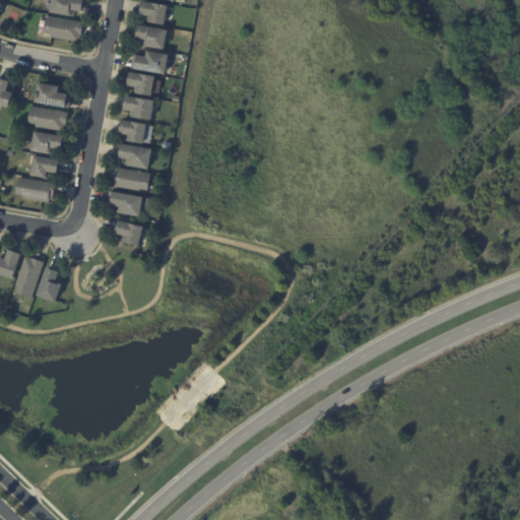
[(89,0),(87,12),(76,11),(75,17),(52,13),(53,0),(89,0)]
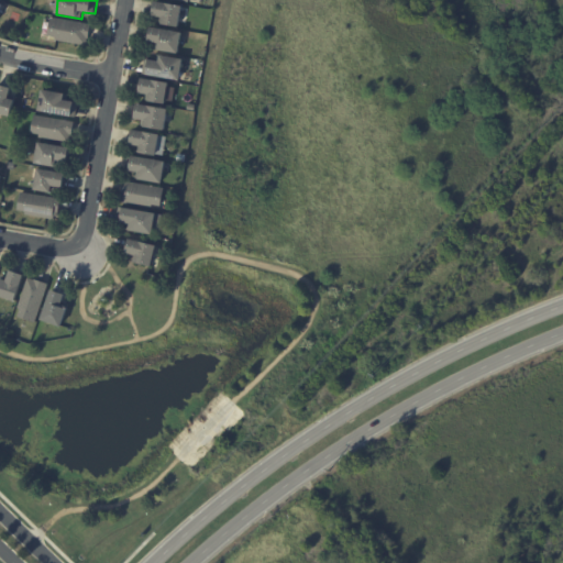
[(156,2),(183,7),(179,28),(161,24),(161,19),(153,18),(156,2)]
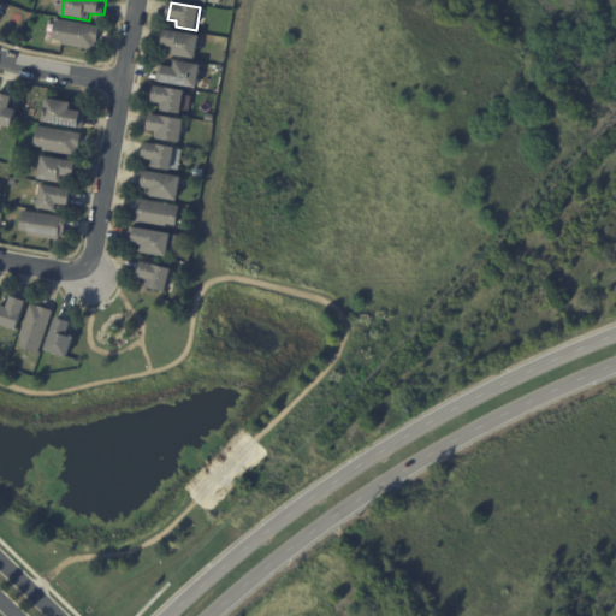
[(100,28),(98,42),(96,42),(95,49),(63,45),(63,41),(53,39),(57,19),(100,28)]
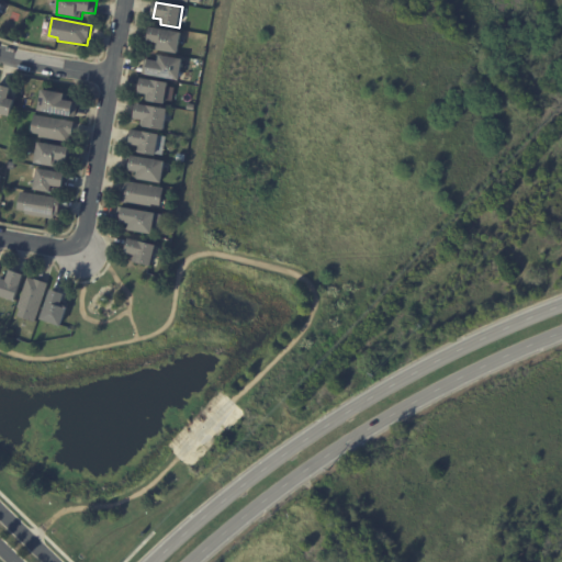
[(181,36),(178,54),(156,49),(157,43),(149,42),(152,27),(182,33),(181,36)]
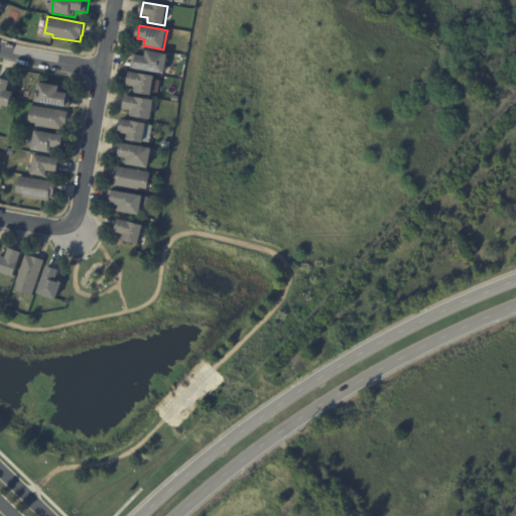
[(166,66),(165,75),(135,70),(135,69),(131,68),(133,55),(137,55),(147,56),(147,51),(168,54),(166,66)]
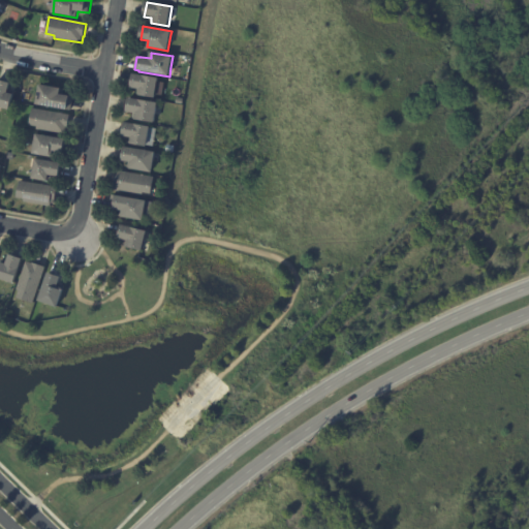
[(174,76),(175,67),(182,69),(180,78),(174,76)]
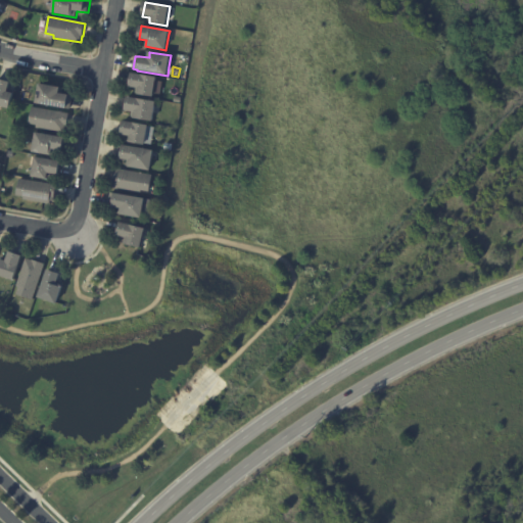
[(157,78),(157,81),(163,83),(161,94),(155,93),(154,97),(136,94),(137,88),(130,87),(133,74),(157,78)]
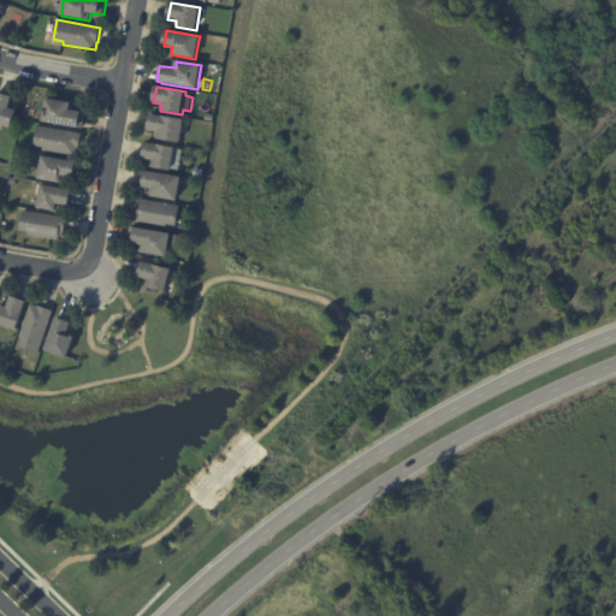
[(0,94),(13,98),(10,108),(17,111),(12,129),(0,125),(0,94)]
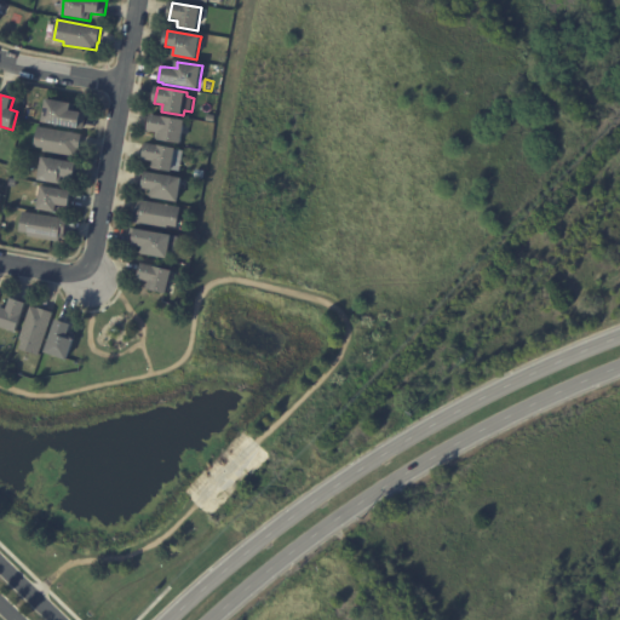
[(70,107),(70,109),(85,112),(82,127),(42,120),(46,97),(72,102),(70,107)]
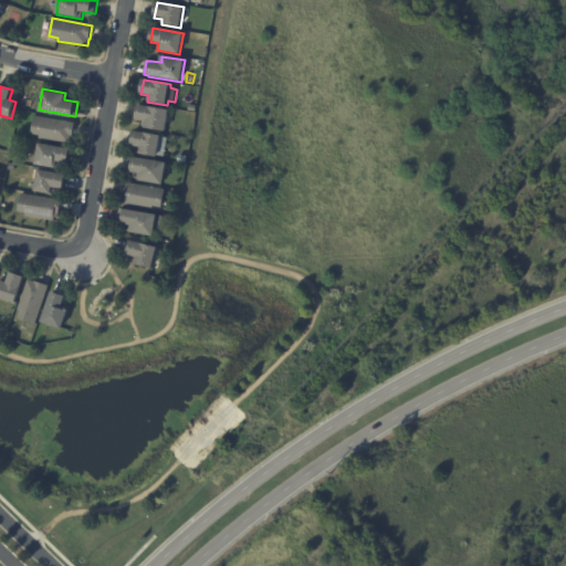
[(169,114),(166,132),(144,128),(145,121),(137,119),(139,105),(169,111),(169,114)]
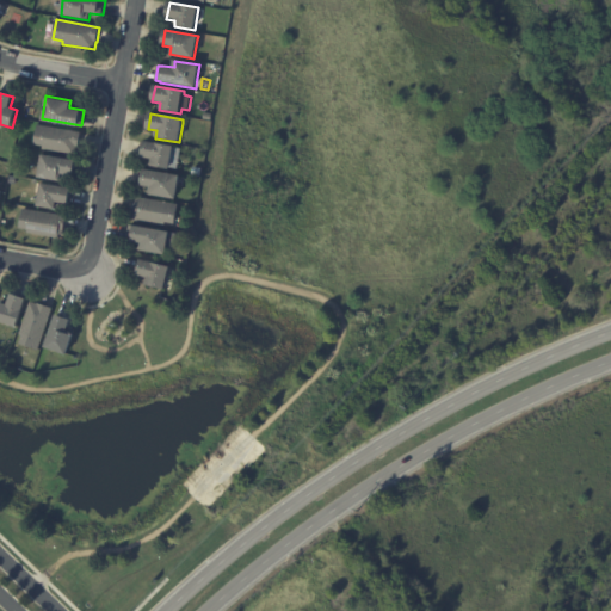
[(79,131),(76,146),(75,146),(74,153),(42,147),(42,143),(34,142),(37,123),(79,130),(79,131)]
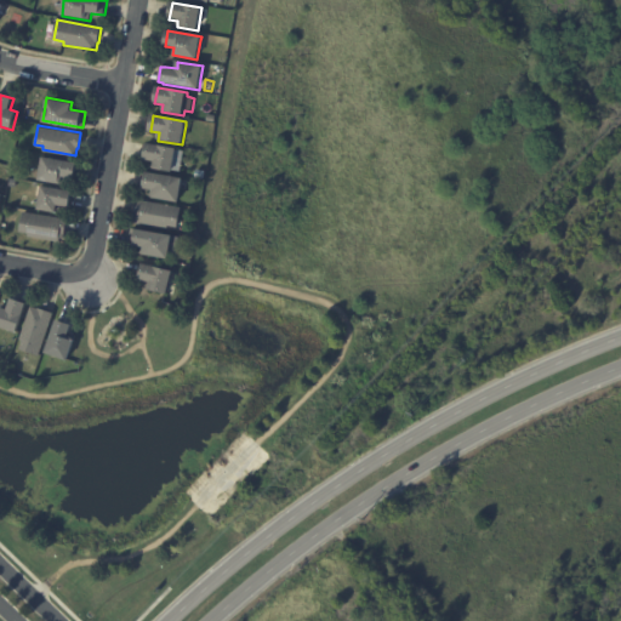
[(146,159),(148,144),(177,149),(177,151),(186,152),(182,172),(174,171),(174,172),(152,169),(153,161),(144,160),(146,159)]
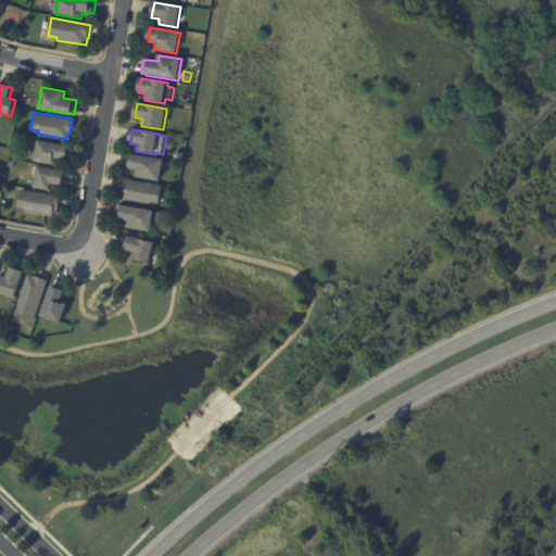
[(67,144),(65,159),(58,156),(57,163),(34,160),(38,139),(68,144),(67,144)]
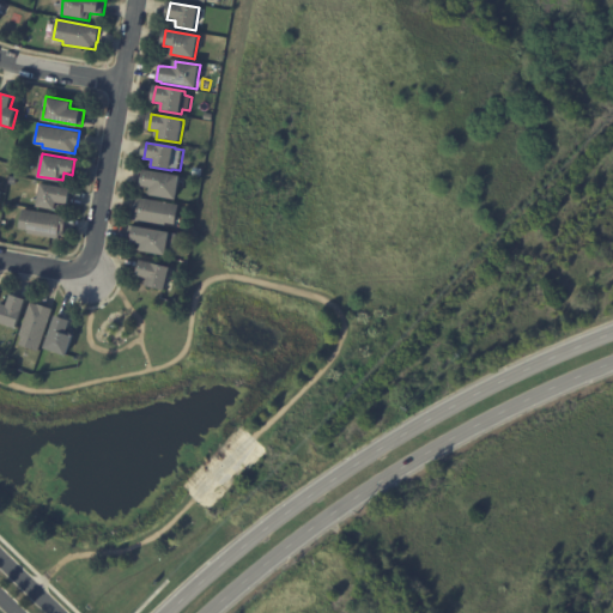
[(181,177),(177,201),(152,196),(152,195),(149,195),(150,188),(143,187),(143,186),(138,186),(140,170),(145,170),(145,171),(181,177)]
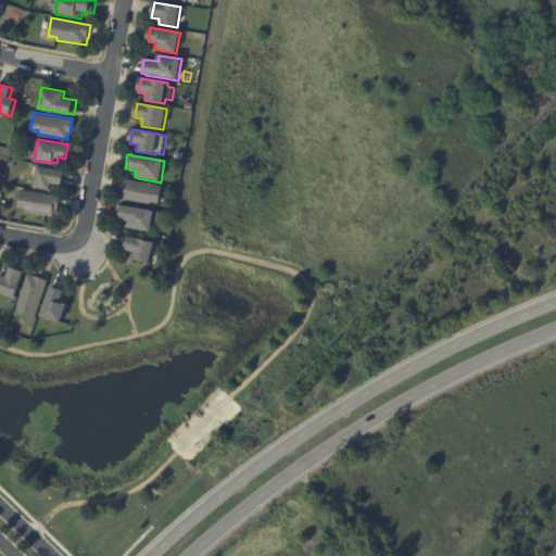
[(38,164),(64,169),(61,184),(54,182),(53,189),(34,186),(37,164),(38,164)]
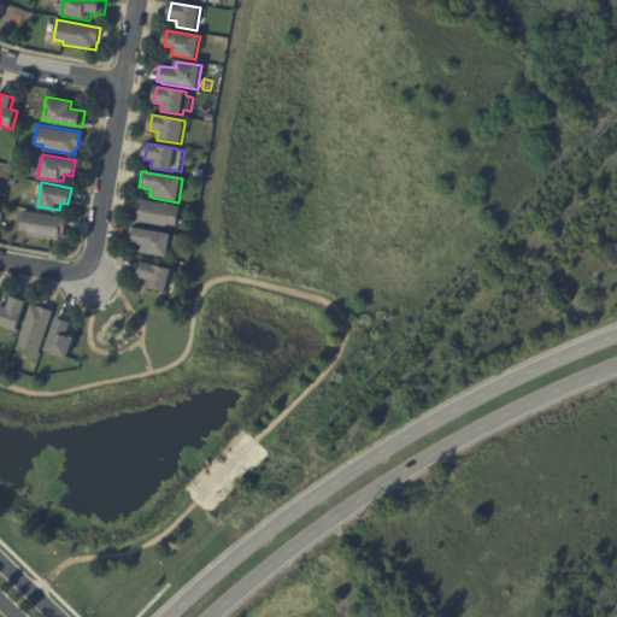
[(178,219),(177,227),(168,225),(168,228),(134,223),(135,215),(134,215),(137,199),(181,207),(178,219)]
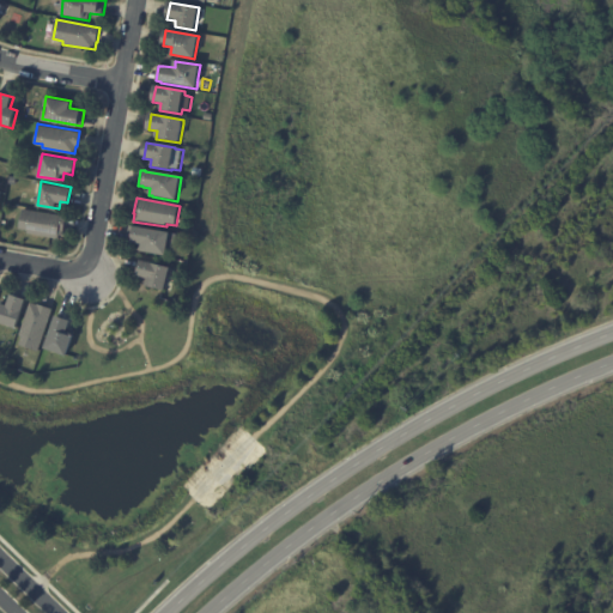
[(65,216),(62,230),(61,230),(60,238),(26,232),(28,228),(18,226),(22,207),(65,214),(65,216)]
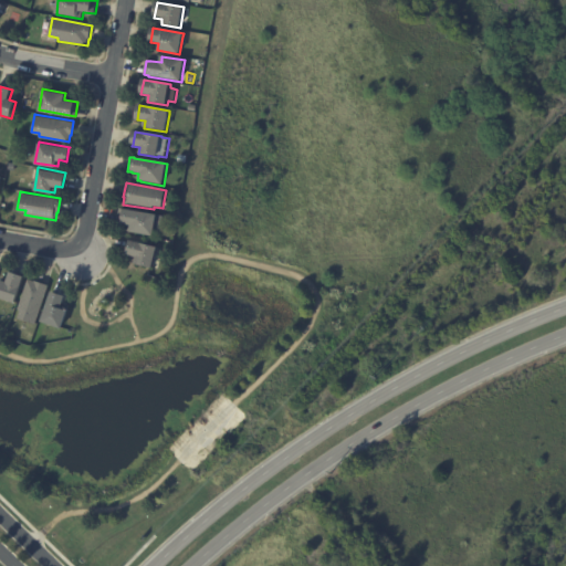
[(121,209),(164,217),(161,234),(155,233),(155,238),(128,232),(129,227),(118,224),(121,209)]
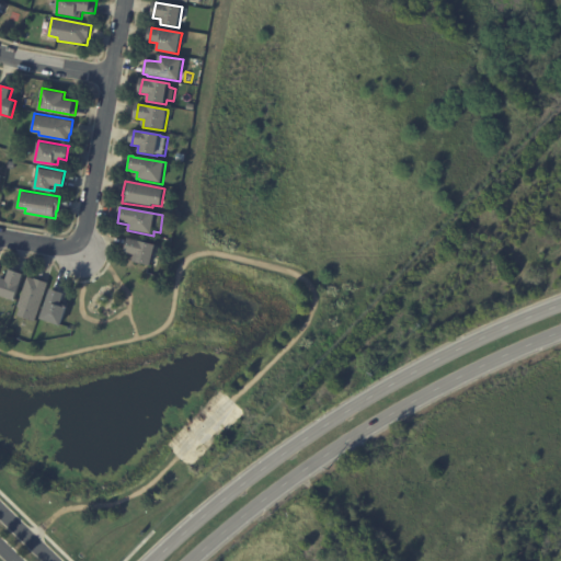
[(156,242),(150,263),(132,259),(133,252),(126,250),(129,236),(156,242)]
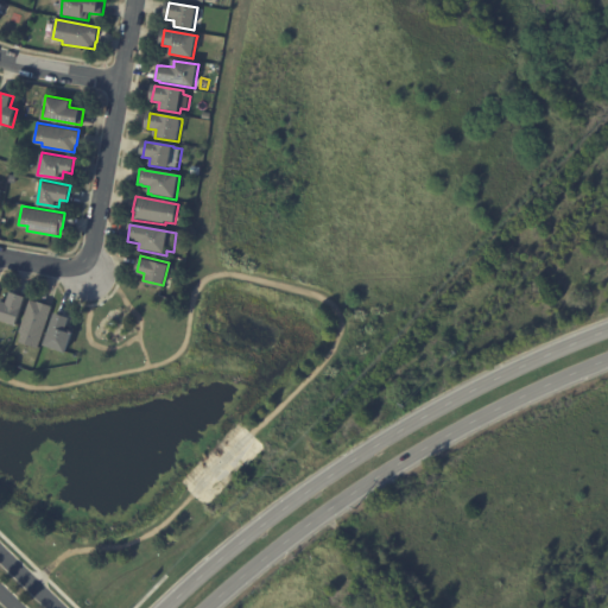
[(13,295),(26,299),(17,328),(0,321),(0,304),(1,302),(7,304),(11,293),(13,295)]
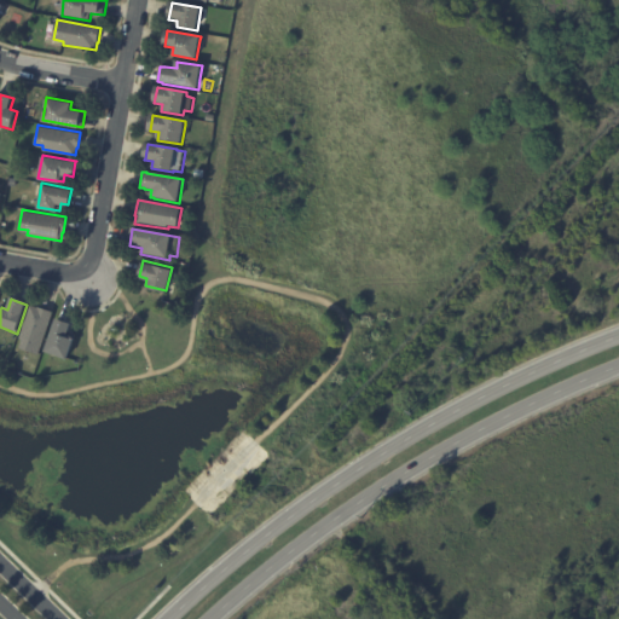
[(36,308),(39,308),(53,313),(39,356),(21,350),(23,340),(21,340),(32,306),(36,308)]
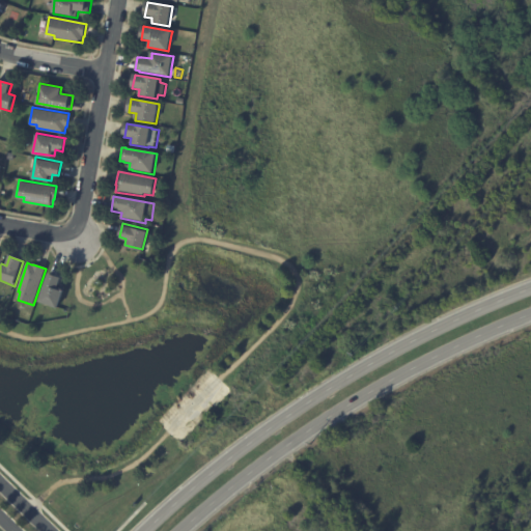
[(50,275),(62,279),(59,289),(64,290),(58,309),(39,304),(49,275),(50,275)]
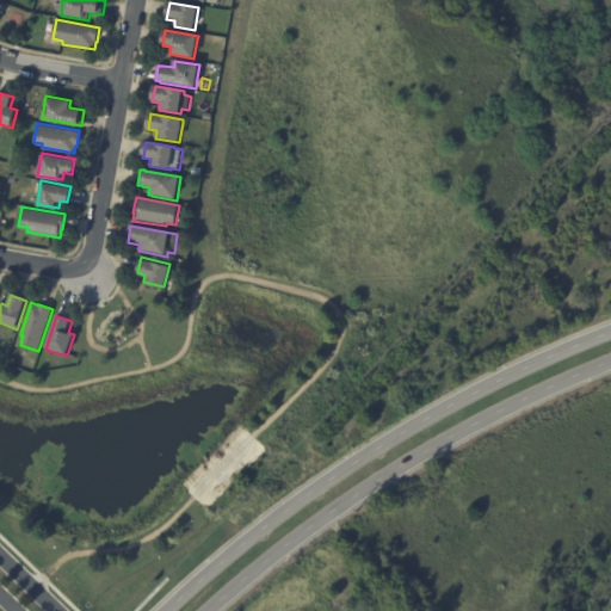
All buildings are outlined.
